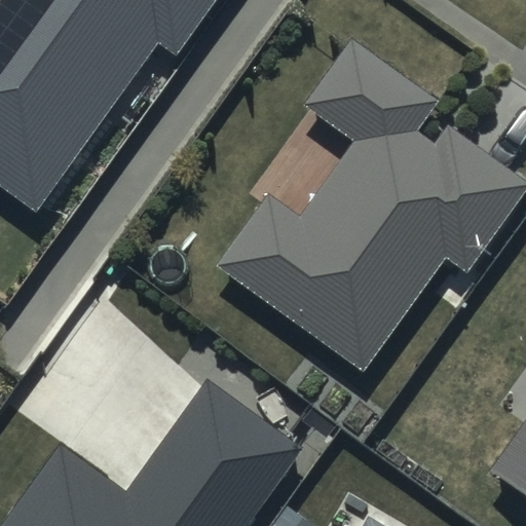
[(0,0),(0,187),(35,213),(156,44),(174,57),(214,0),(0,0)]
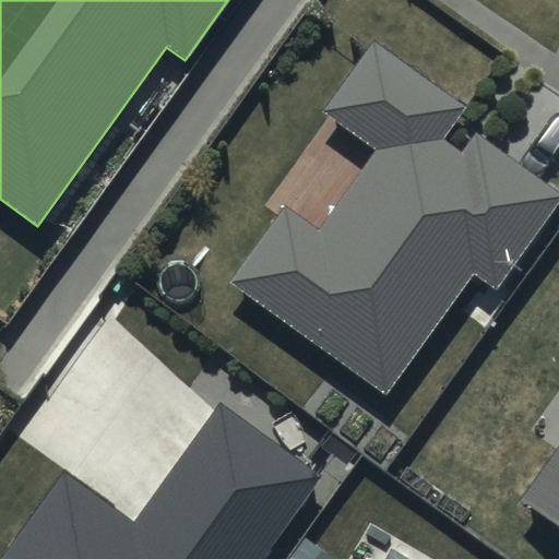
[(558,204),(558,193),(476,134),(462,155),(441,140),(462,113),(464,109),(371,43),(366,50),(322,110),(380,152),(319,236),(283,211),(229,286),(384,396),(472,274),(497,292),(558,204)]
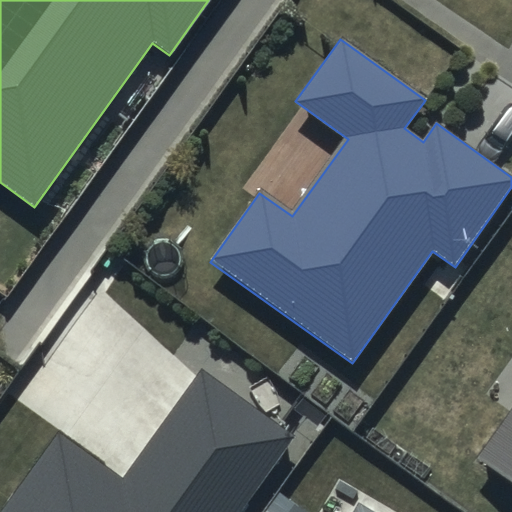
[(237,511),(291,439),(199,372),(120,480),(57,434),(0,511),(237,511)]
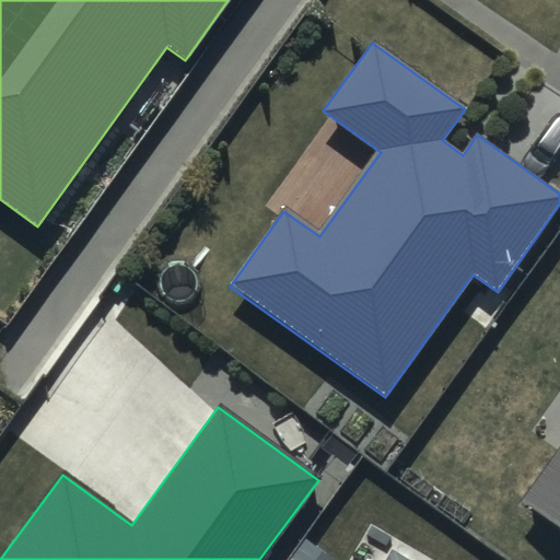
[(559,442),(518,502),(559,531),(559,442)]
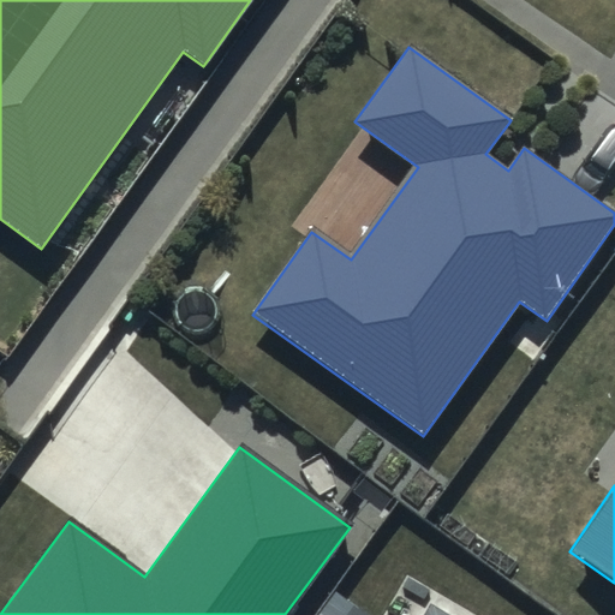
[(453,614),(431,602),(423,614),(453,614)]
